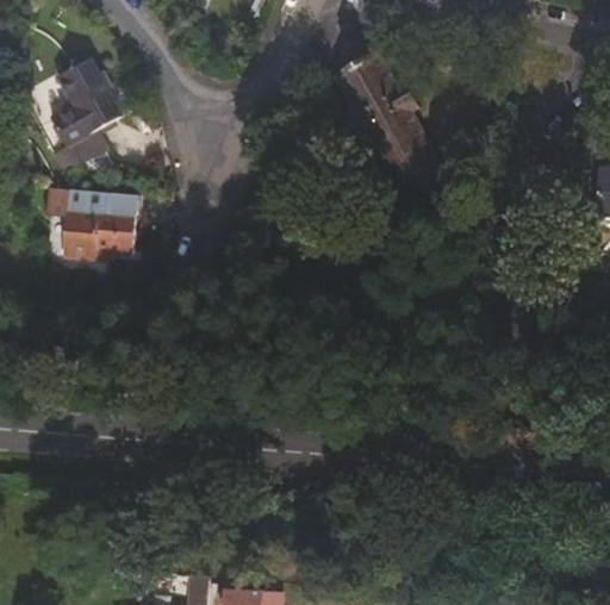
[(342,64),(331,69),(350,103),(341,107),(359,139),(368,135),(410,206),(417,201),(427,216),(453,201),(443,185),(452,180),(412,108),(421,104),(402,72),(394,75),(375,45),(366,50),(348,47),(342,64)]
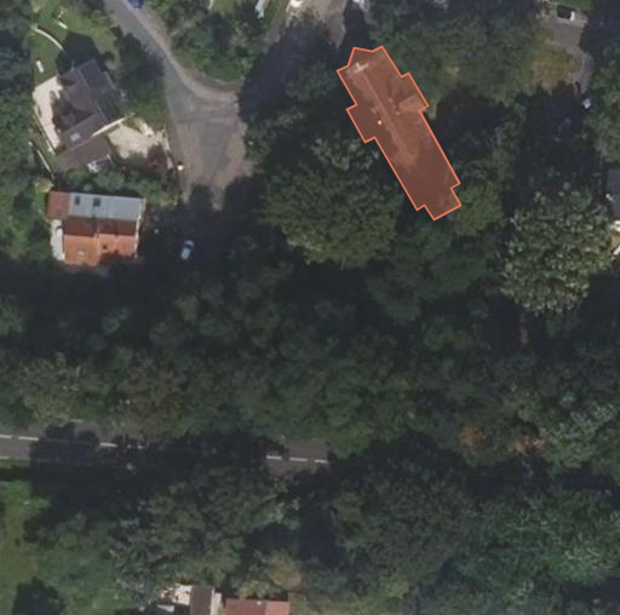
[(78,104),(53,120),(69,149),(56,156),(74,188),(115,165),(96,131),(122,116),(92,59),(62,75),(78,104)]
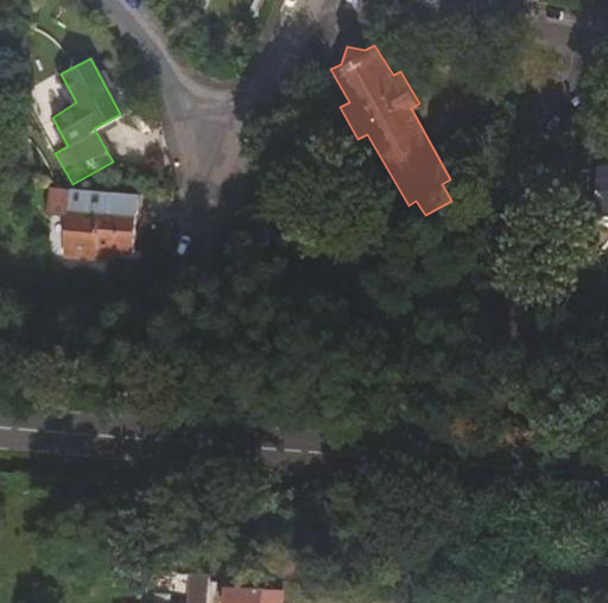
[(141,195),(50,185),(50,205),(70,207),(65,256),(100,258),(101,251),(120,252),(133,253),(138,213),(140,213),(141,195)]
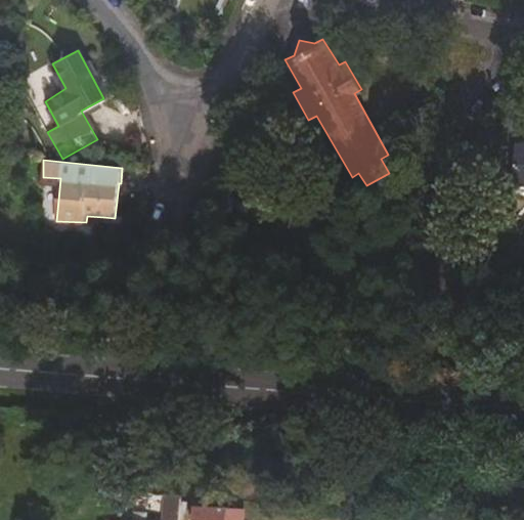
[(289,207),(281,205),(279,212),(286,216),(289,207)]
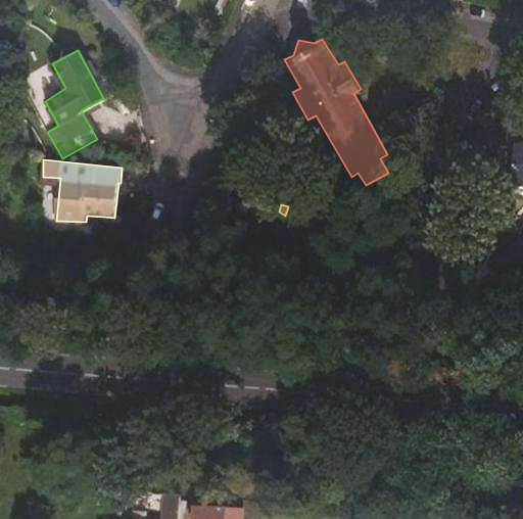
[(468,222),(468,254),(493,252),(493,222),(468,222)]
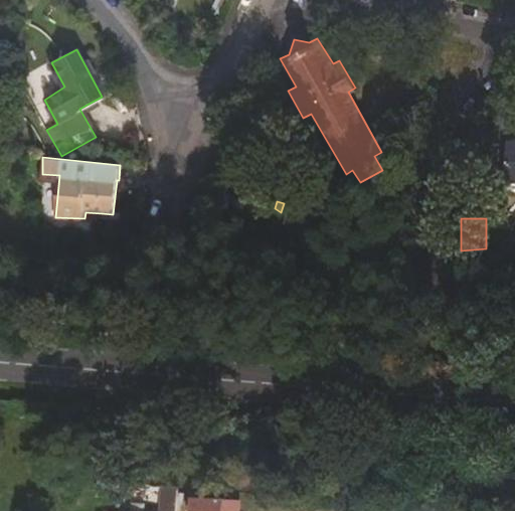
[(270,246),(271,242),(269,240),(270,236),(264,234),(261,243),(270,246)]
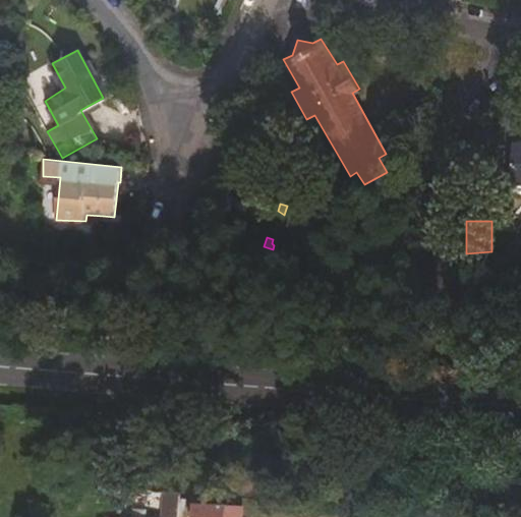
[(404,277),(421,278),(420,251),(404,250),(404,277)]
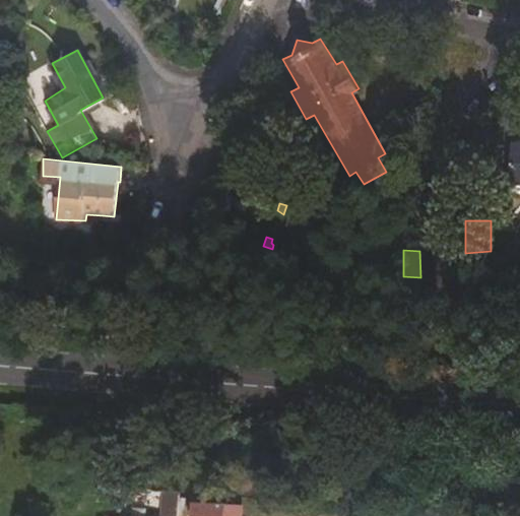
[(160,515),(176,515),(179,492),(161,490),(160,515)]
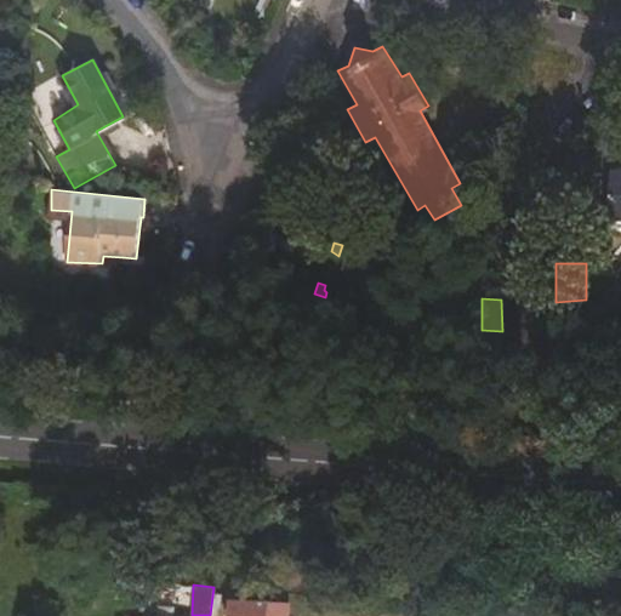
[(281,615),(284,606),(231,603),(229,615),(281,615)]
